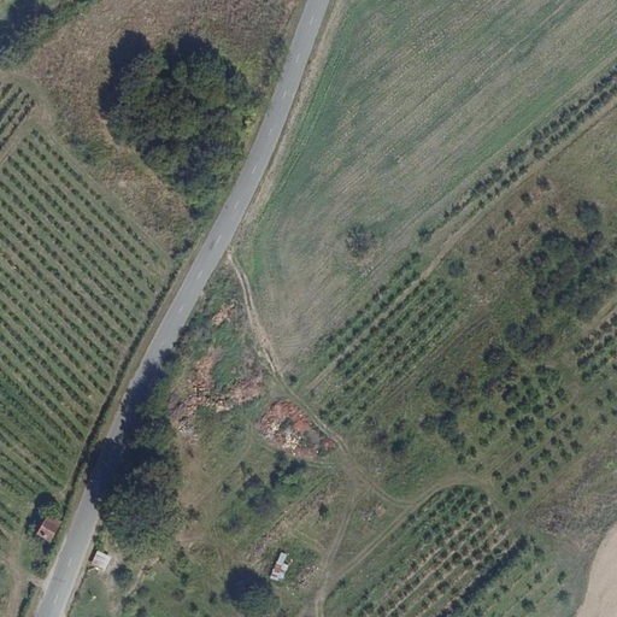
[(40,534),(47,519),(42,516),(34,530),(40,534)]
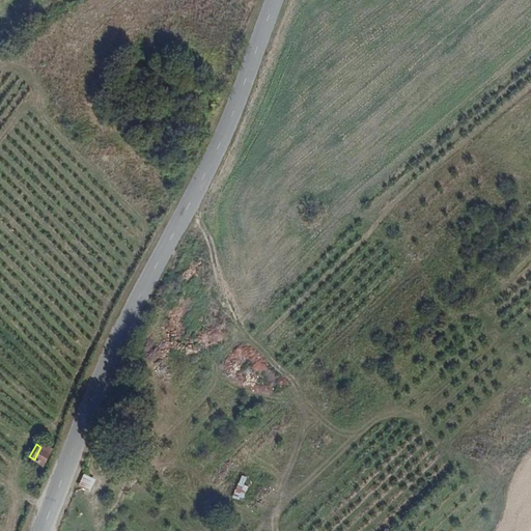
[(43,444),(40,447),(51,453),(53,449),(43,444)]
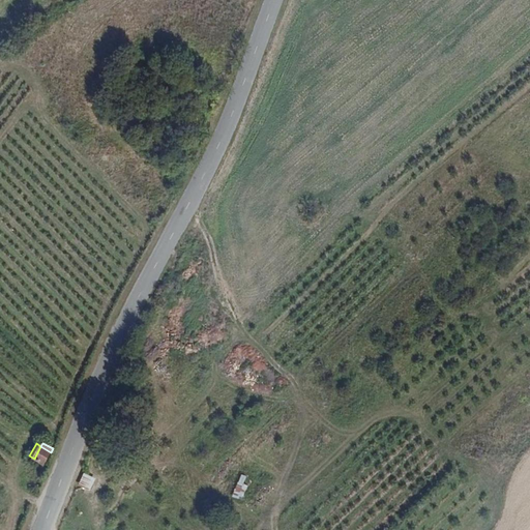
[(51,452),(40,446),(34,459),(43,464),(51,452)]
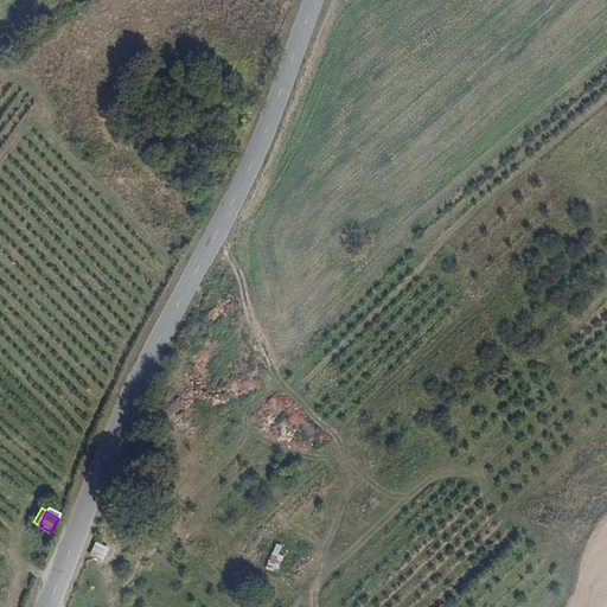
[(95,542),(90,556),(104,561),(109,547),(95,542)]
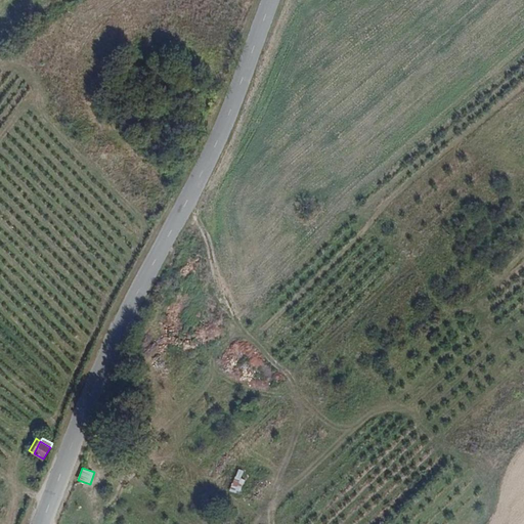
[(230,491),(241,494),(245,480),(242,479),(244,471),(237,469),(230,491)]
